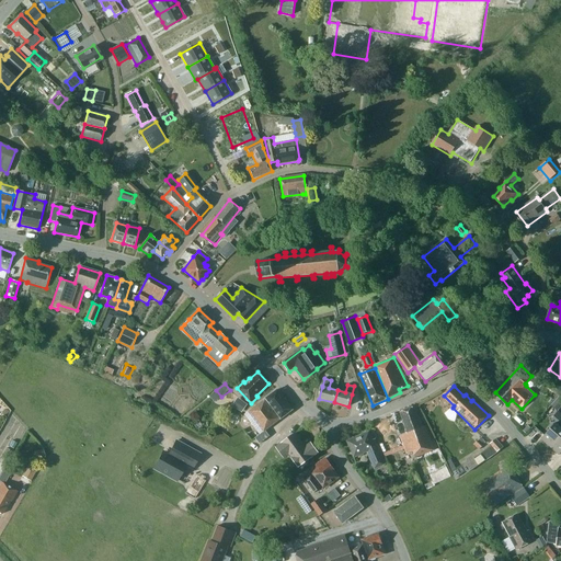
[(293,410),(278,390),(244,414),(261,434),(255,438),(260,444),(270,436),(266,431),(293,410)]
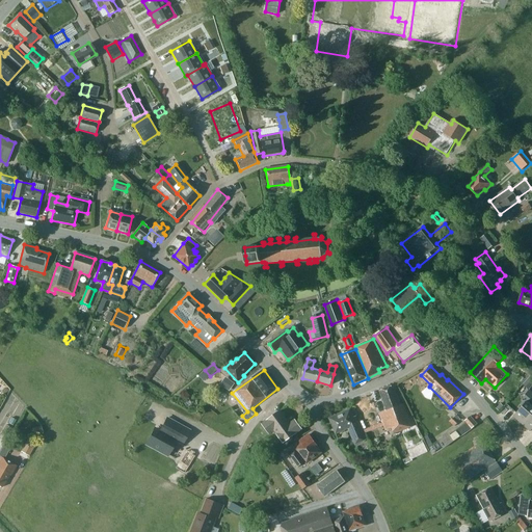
[(523,384),(529,390),(531,386),(531,374),(523,384)]
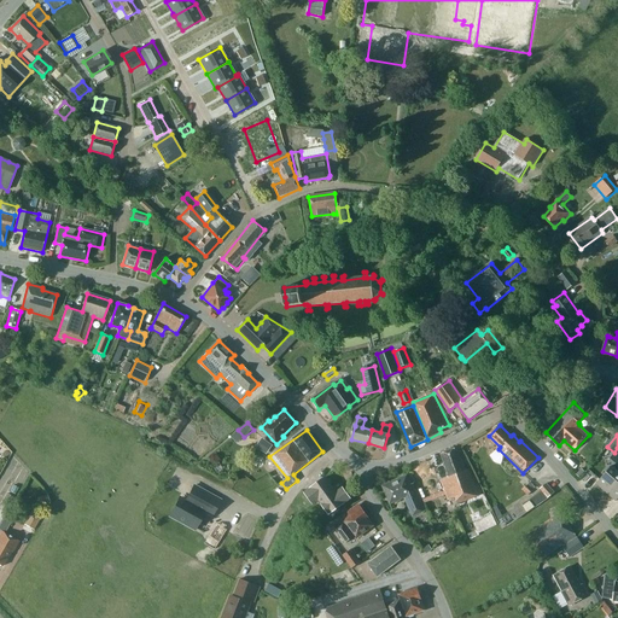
[(264,439),(258,449),(267,455),(273,445),(264,439)]
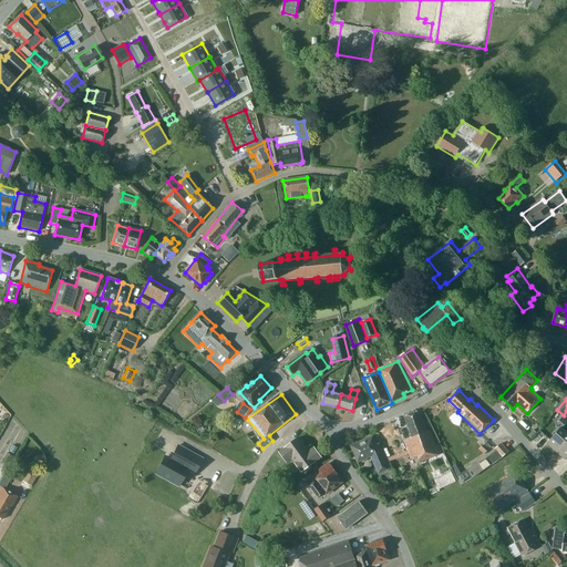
[(423,423),(419,411),(405,416),(413,437),(404,441),(412,459),(419,456),(421,462),(440,454),(431,431),(428,432),(424,422),(423,423)]
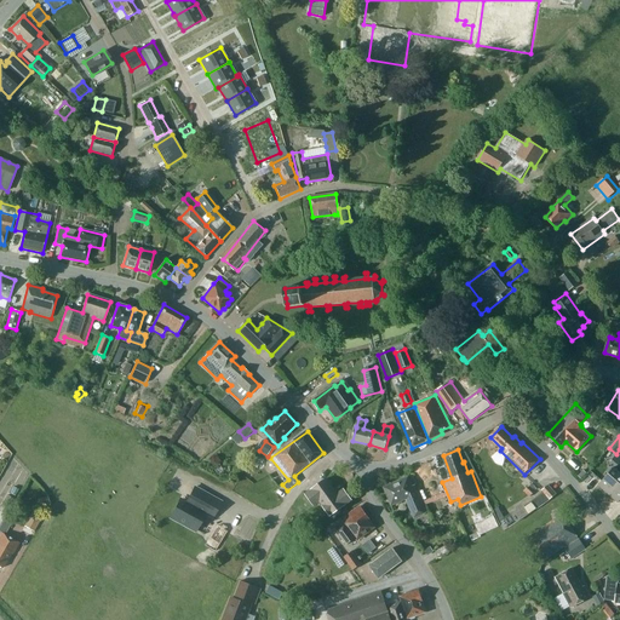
[(619,472),(614,468),(598,486),(619,503),(619,500),(619,472)]
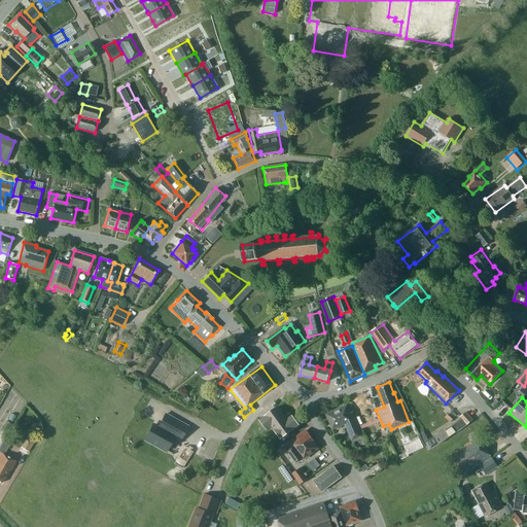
[(353,413),(350,414),(347,406),(326,415),(332,430),(345,424),(352,441),(362,435),(353,413)]
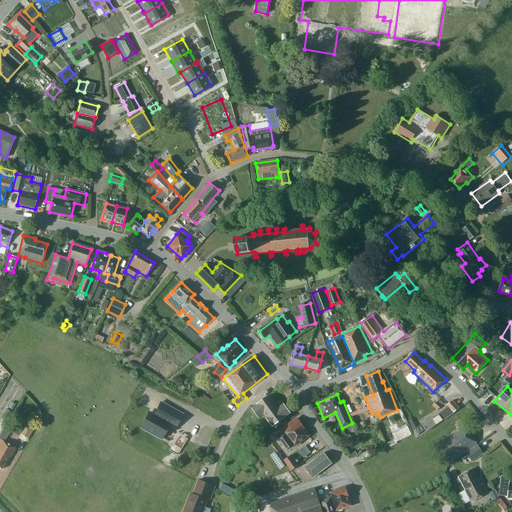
[(271,396),(270,395),(252,408),(259,418),(264,414),(273,426),(290,413),(289,412),(290,410),(287,406),(285,406),(284,404),(279,408),(274,401),(274,399),(272,397),(271,396)]
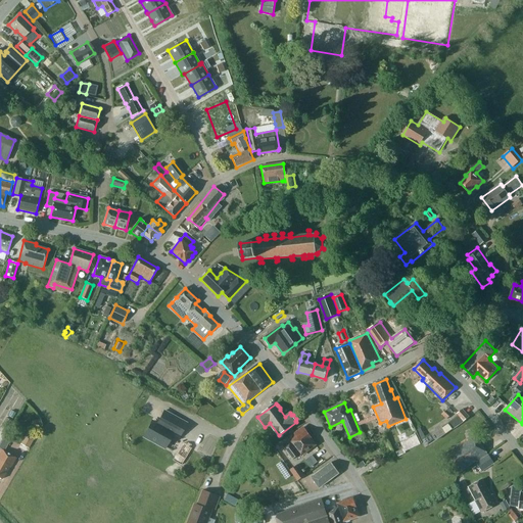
[(463,409),(457,414),(464,422),(470,417),(463,409)]
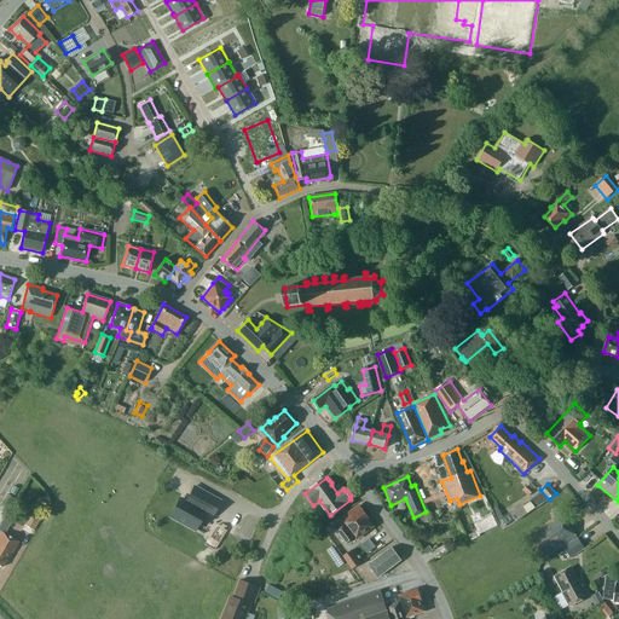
[(214,519),(223,502),(194,486),(186,501),(180,497),(168,516),(196,532),(204,516),(212,520),(213,519),(214,519)]
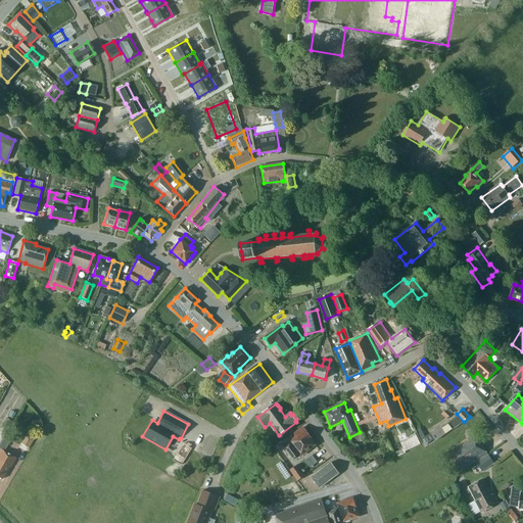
[(457,427),(464,422),(459,416),(452,421),(457,427)]
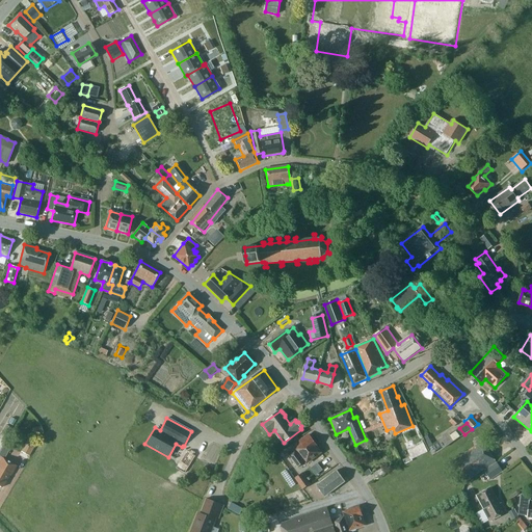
[(12,428),(6,425),(0,435),(0,437),(5,442),(12,428)]
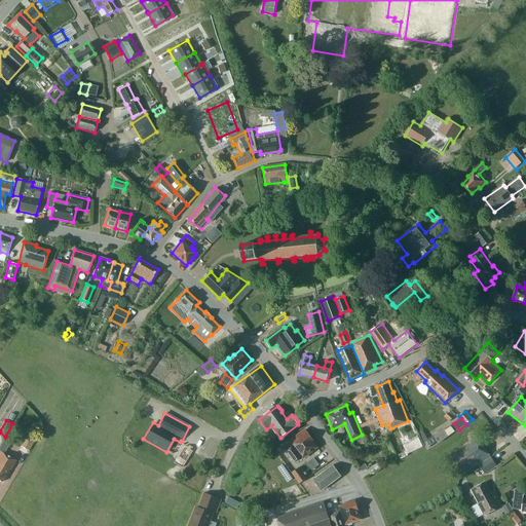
[(32,423),(34,430),(42,428),(41,421),(32,423)]
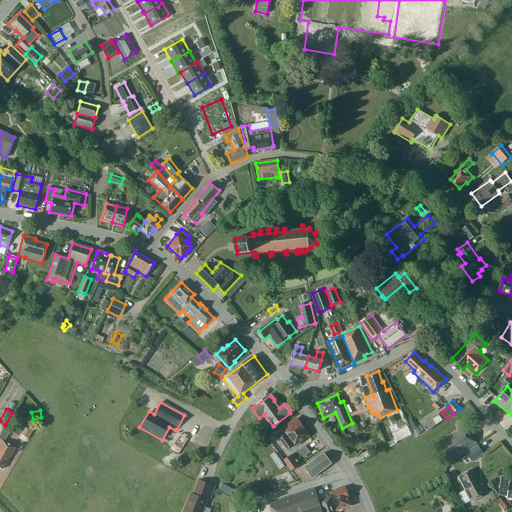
[(294,445),(295,446),(309,436),(305,430),(305,429),(297,418),(283,429),(284,432),(277,438),(286,450),(294,445)]
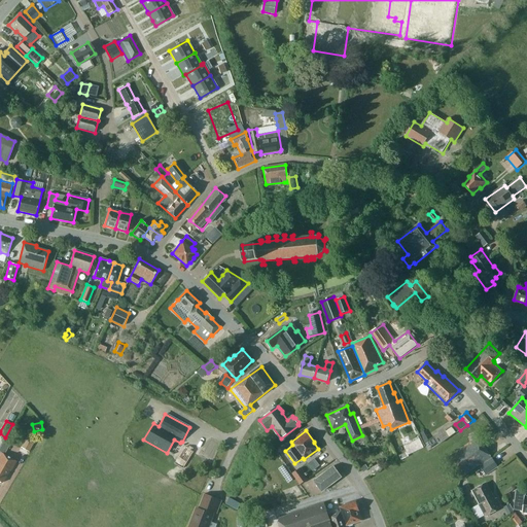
[(423,443),(428,450),(432,448),(431,447),(438,443),(434,436),(427,441),(427,440),(424,442),(423,443)]
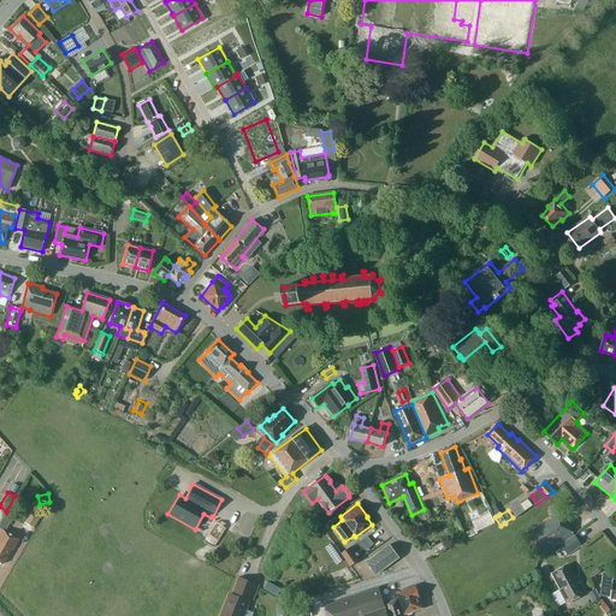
[(25,523),(34,528),(41,516),(33,511),(25,523)]
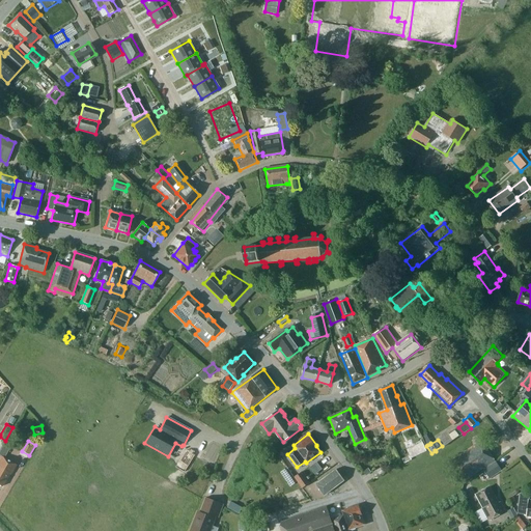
[(496,460),(481,441),(474,446),(472,443),(449,458),(465,481),(496,460)]
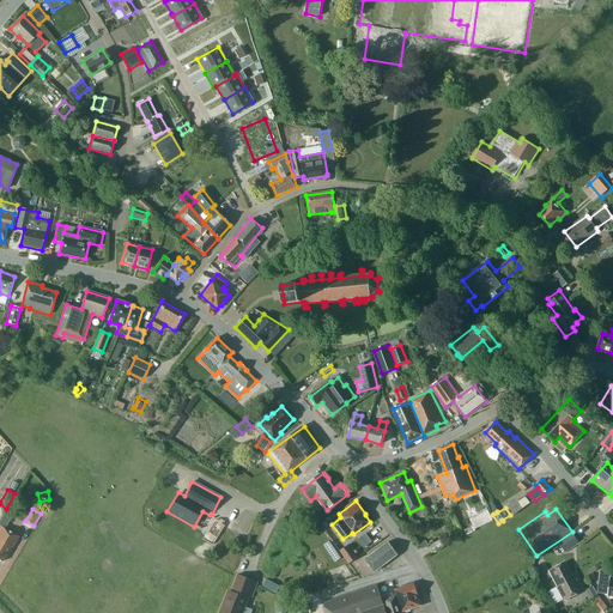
[(224,526),(216,521),(208,532),(217,538),(224,526)]
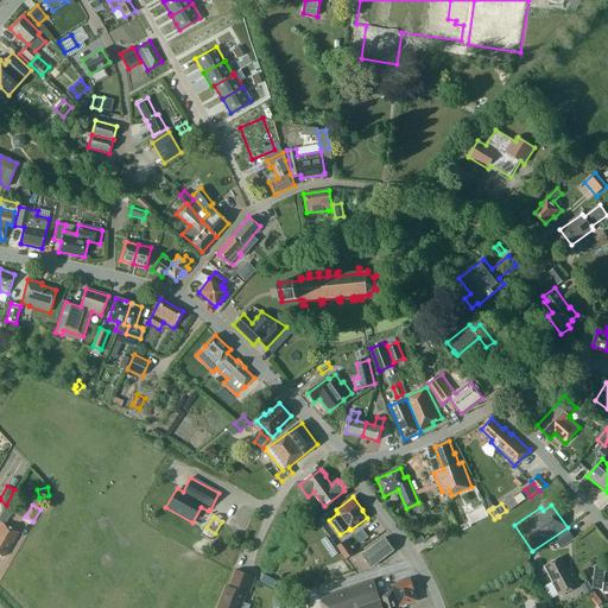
[(11,543),(13,544),(19,532),(1,523),(0,525),(0,556),(2,557),(11,543)]
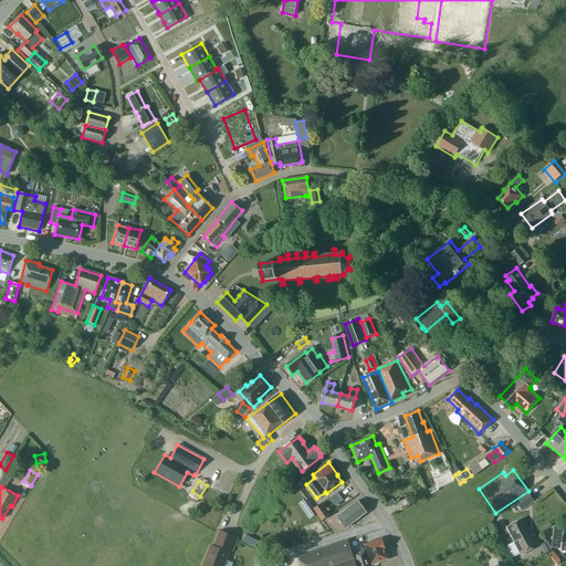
[(333,498),(338,505),(347,500),(341,492),(333,498)]
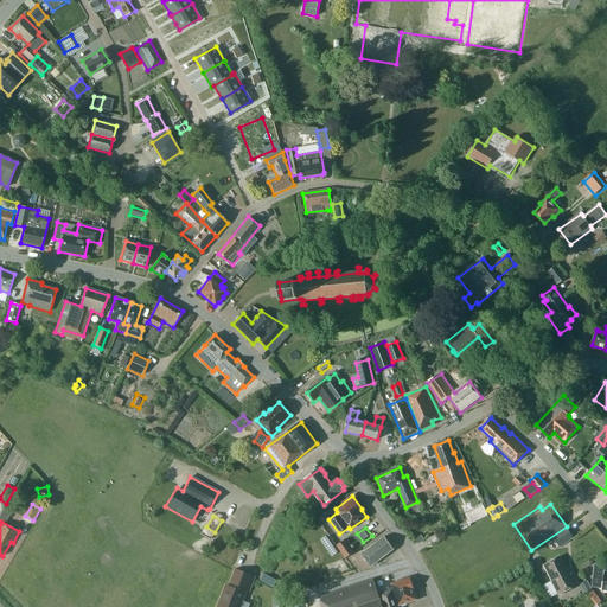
[(574,538),(568,528),(553,537),(560,548),(574,538)]
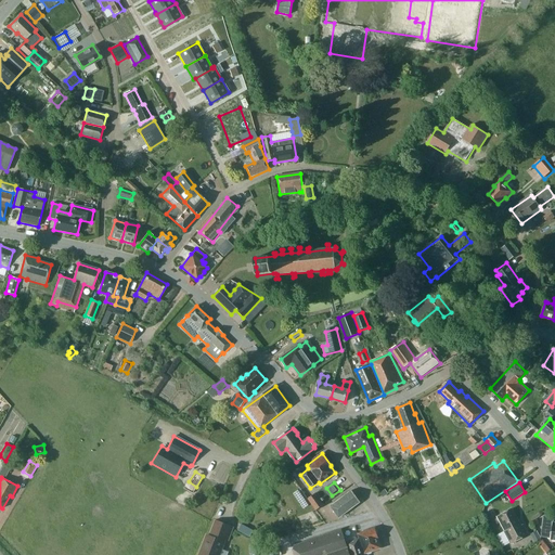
[(360,502),(352,491),(331,506),(339,518),(360,502)]
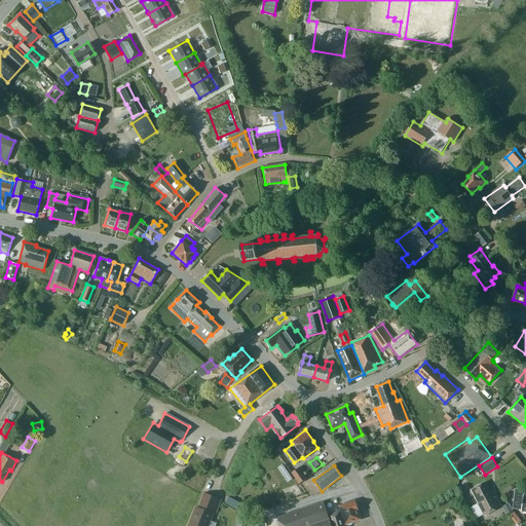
[(292,473),(300,484),(307,479),(299,467),(292,473)]
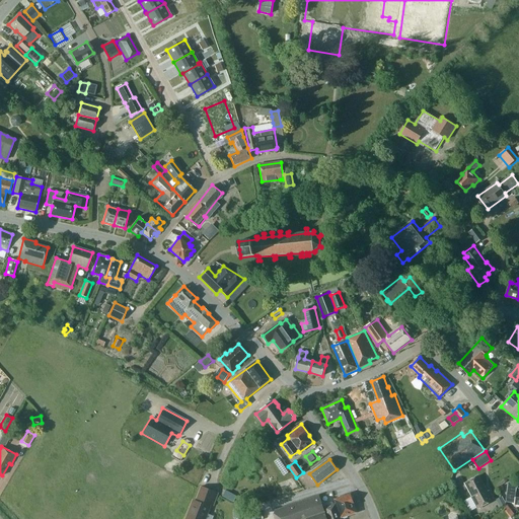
[(485,488),(478,476),(465,484),(478,509),(494,500),(490,491),(488,492),(486,488),(485,488)]
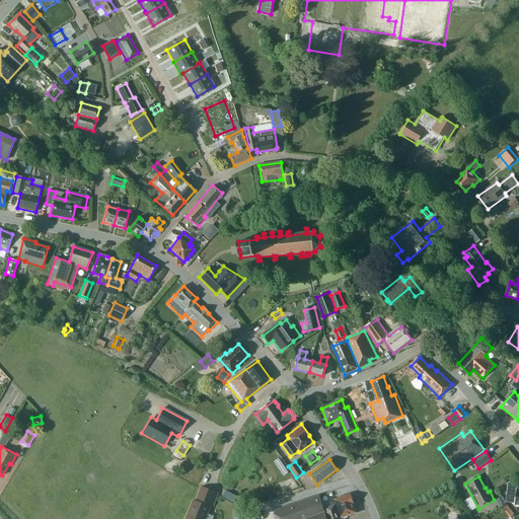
[(518,489),(516,489),(517,486),(508,485),(506,502),(515,503),(515,505),(518,505),(518,489)]
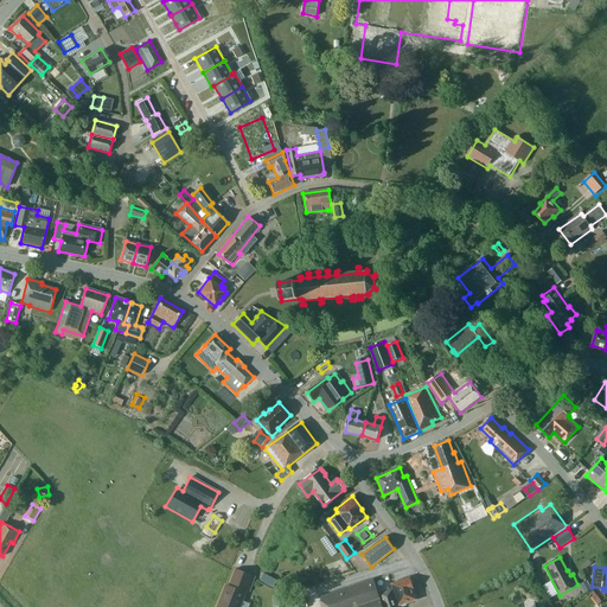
[(247,590),(249,592),(255,576),(235,568),(228,586),(218,606),(240,606),(246,593),(247,590)]
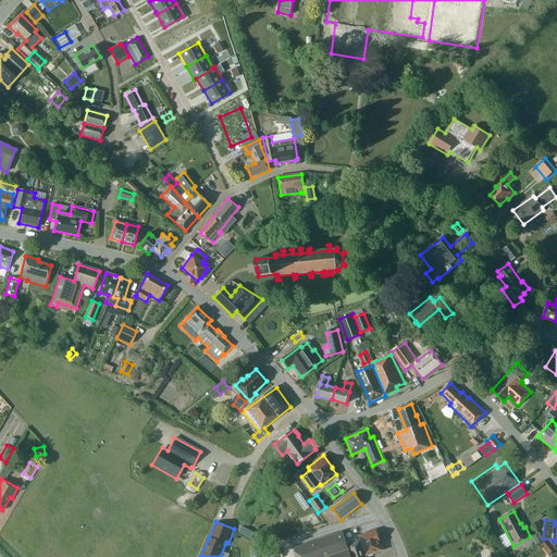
[(383,551),(376,530),(359,535),(360,541),(347,545),(344,532),(294,549),(296,556),(366,556),(383,551)]
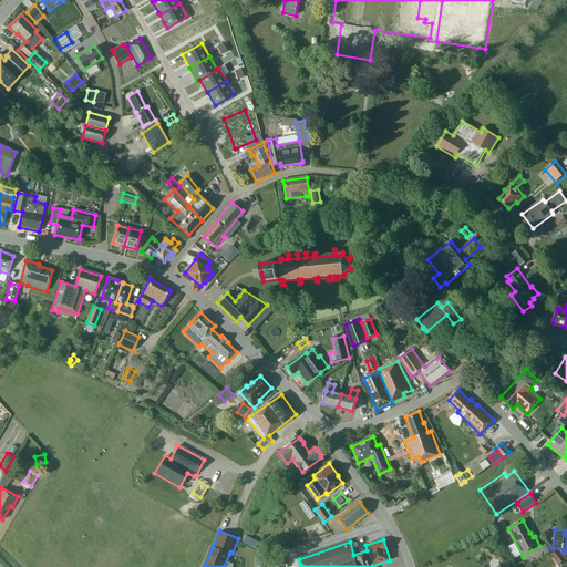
[(543,546),(547,554),(553,550),(548,543),(543,546)]
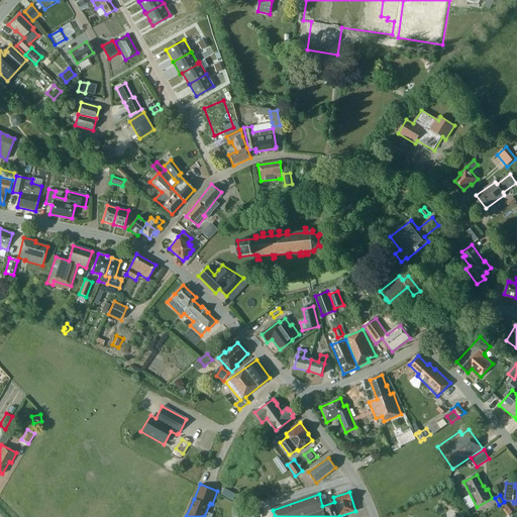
[(507,503),(504,506),(511,514),(514,511),(507,503)]
